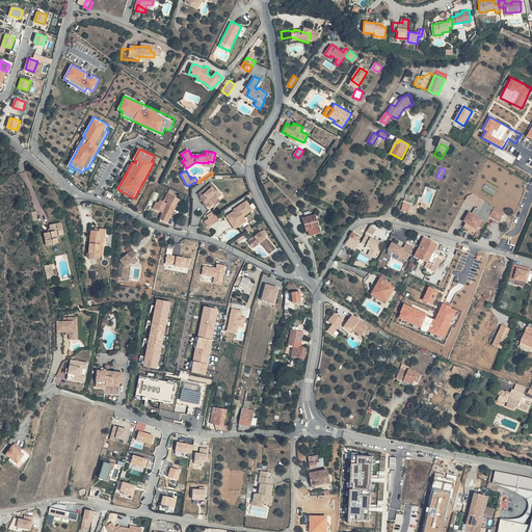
[(206,186),(198,192),(201,195),(201,196),(204,201),(207,204),(209,207),(213,203),(212,202),(216,197),(220,194),(213,185),(209,189),(206,186)]
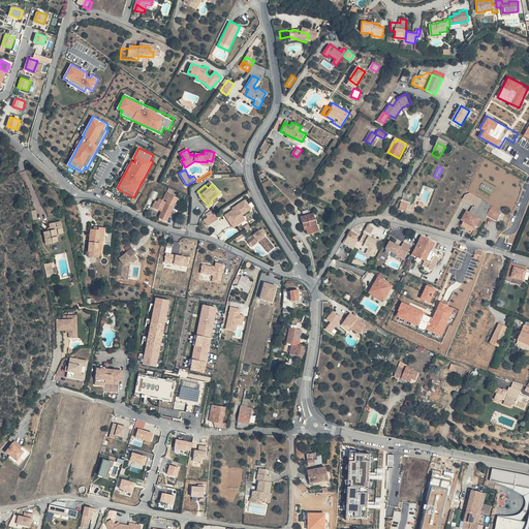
[(493,192),(481,186),(478,191),(490,197),(493,192)]
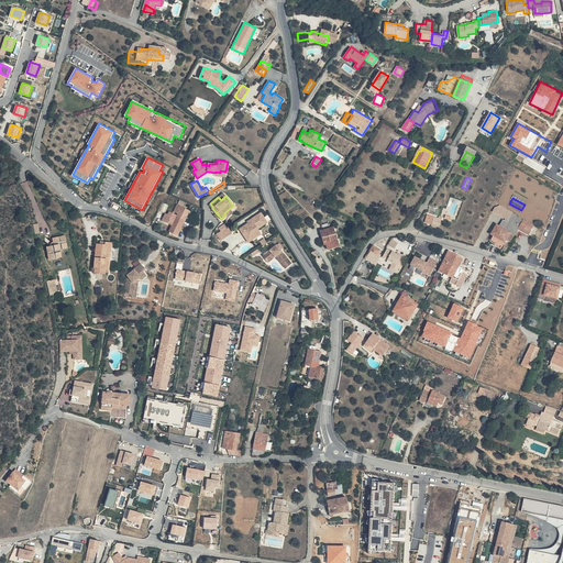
[(509,220),(514,212),(501,205),(496,207),(494,211),(509,220)]
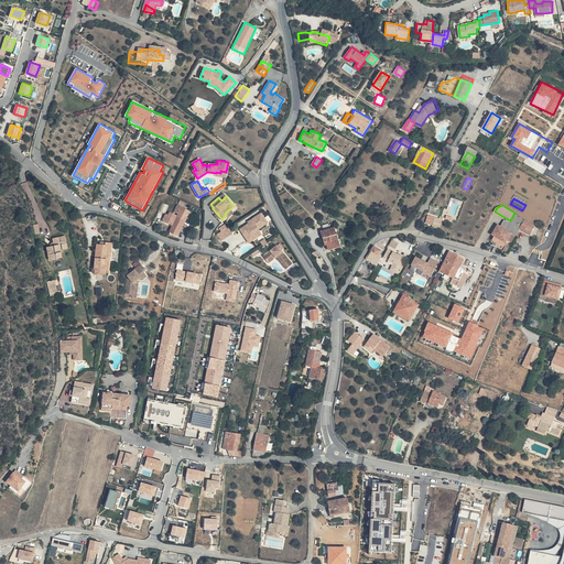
[(177,216),(185,220),(190,210),(182,206),(179,213),(177,216)]
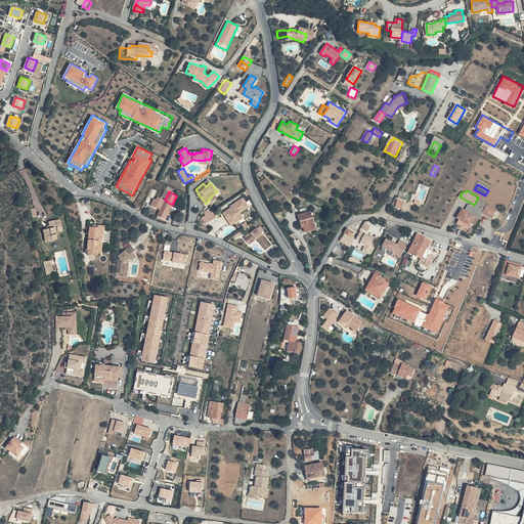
[(160,210),(164,202),(156,197),(151,206),(160,210)]
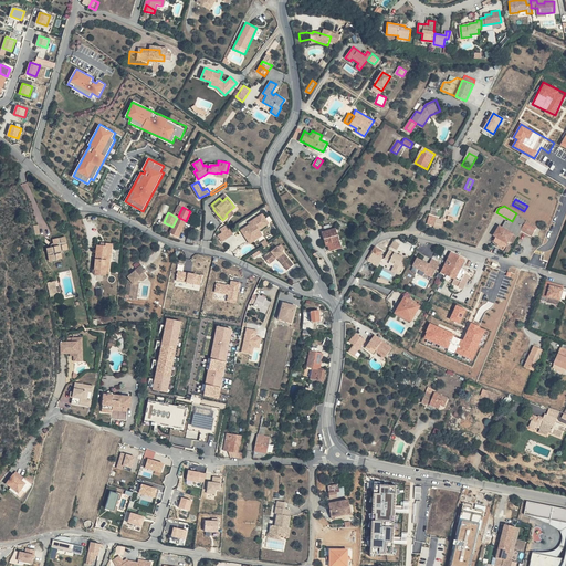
[(270,223),(263,213),(252,220),(254,223),(251,226),(250,224),(243,229),(250,239),(261,231),(260,230),(270,223)]
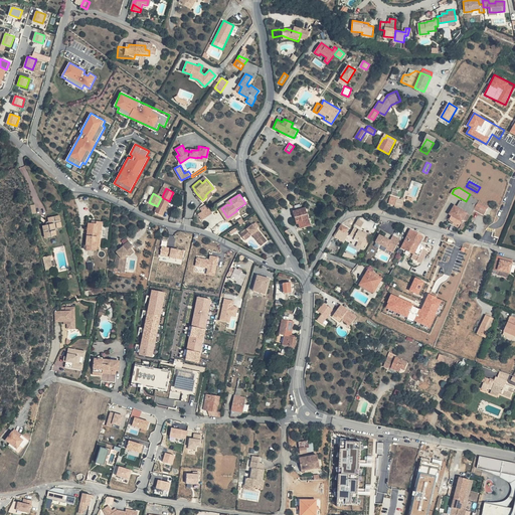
[(473,196),(470,194),(466,201),(464,201),(462,202),(475,209),(484,214),(489,206),(473,197),(473,196)]
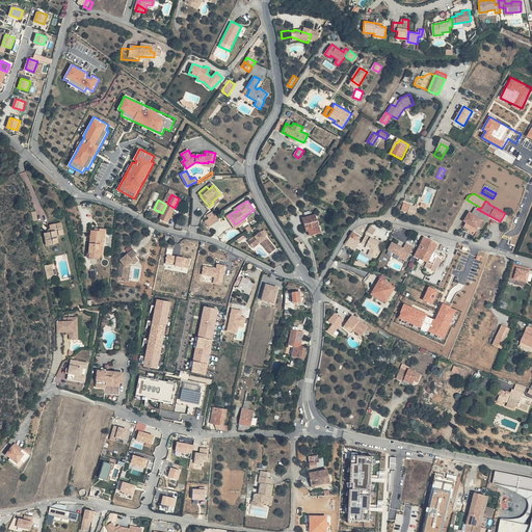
[(404,202),(401,211),(416,215),(419,206),(404,202)]
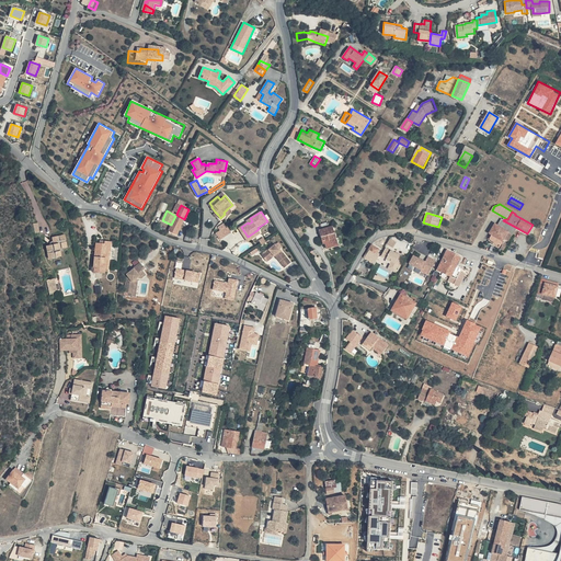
[(175,216),(171,225),(169,230),(178,233),(184,219),(176,215),(175,216)]
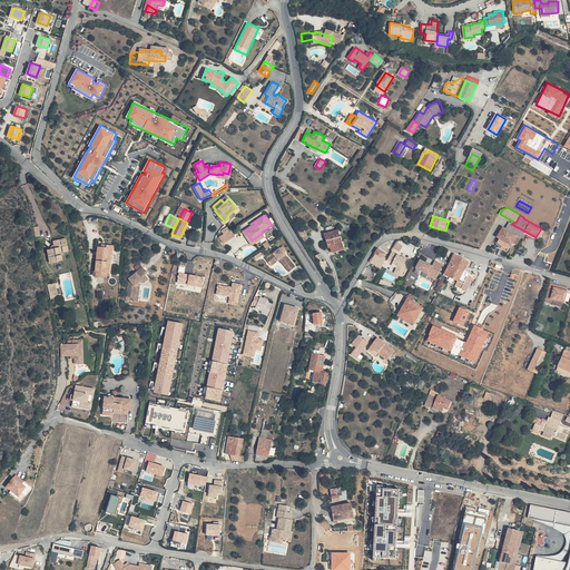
[(511,224),(509,223),(507,228),(522,237),(526,232),(511,224)]
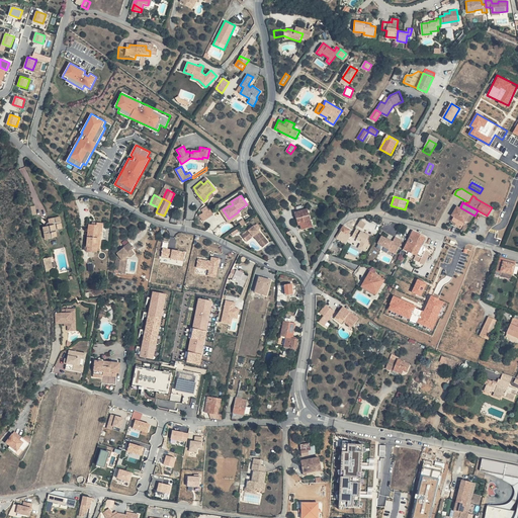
[(460,207),(457,205),(452,214),(455,216),(452,222),(464,228),(465,225),(467,223),(465,221),(466,220),(470,222),(475,216),(460,207)]
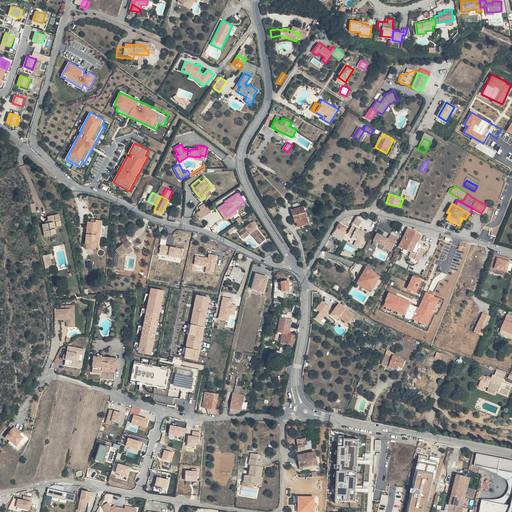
[(211,211),(207,206),(206,206),(201,209),(197,212),(201,218),(211,211)]
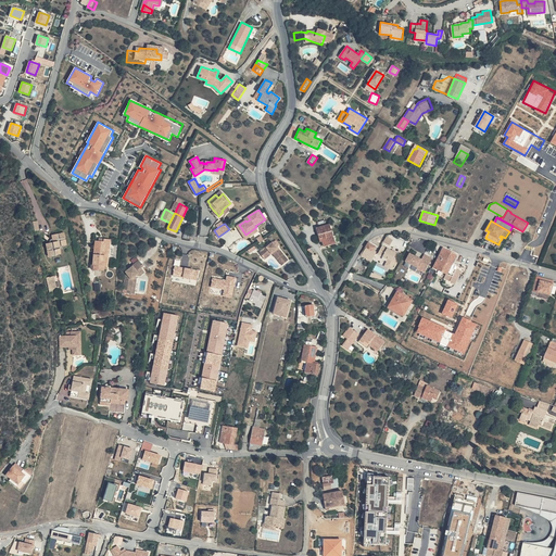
[(337,243),(331,224),(317,227),(320,238),(323,238),(325,247),(337,243)]
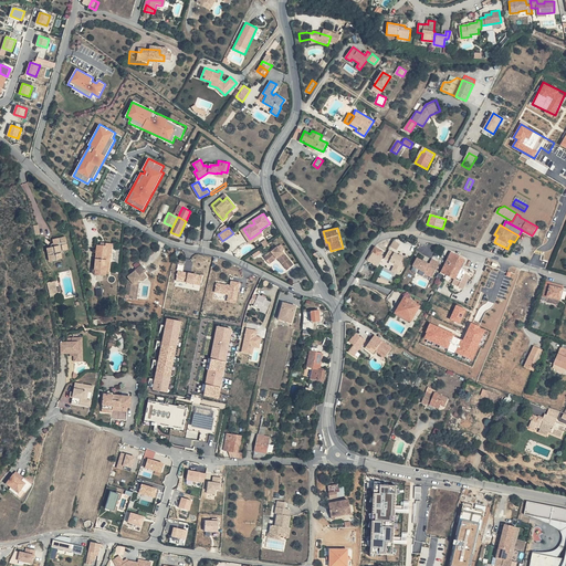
[(263,234),(261,231),(250,239),(243,229),(241,230),(250,243),(263,234)]
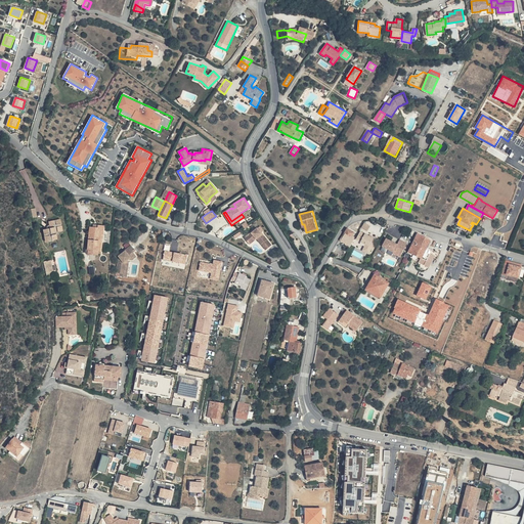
[(378,238),(367,233),(372,225),(364,222),(356,238),(353,246),(370,254),(378,238)]
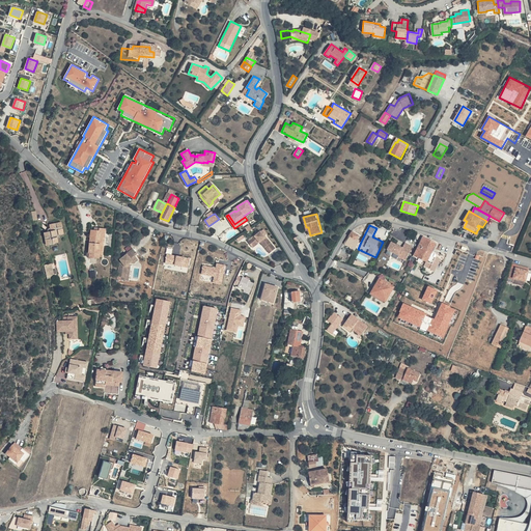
[(106,228),(100,227),(100,230),(94,229),(92,229),(89,252),(96,253),(104,253),(105,244),(103,243),(104,233),(106,233),(106,228)]
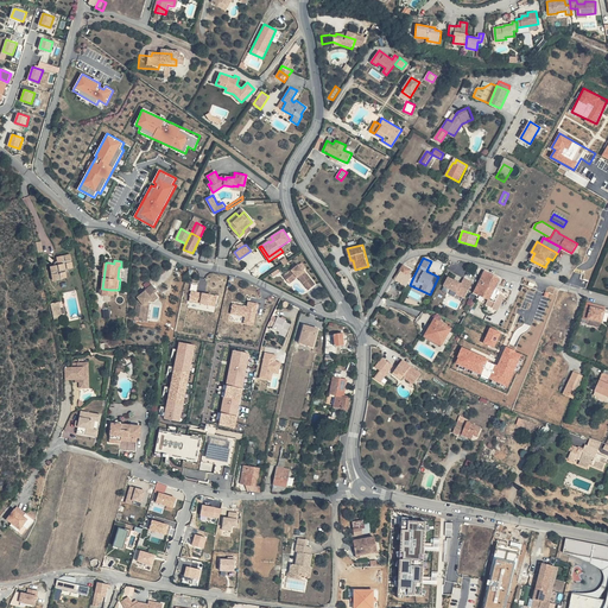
[(62,263),(58,261),(55,264),(52,265),(51,264),(49,264),(48,266),(49,270),(46,273),(43,274),(42,278),(44,279),(44,283),(44,284),(44,285),(46,287),(49,287),(49,286),(52,285),(54,286),(58,285),(58,284),(56,280),(55,280),(54,279),(54,277),(56,276),(58,274),(59,276),(62,276),(63,272),(63,271),(62,271),(62,270),(61,266),(62,264),(62,263)]
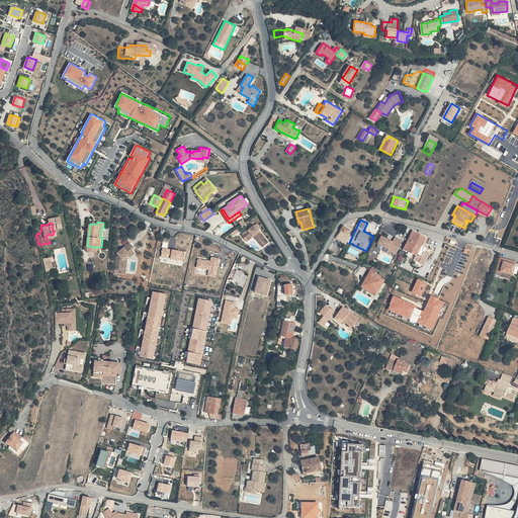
[(259,231),(255,225),(249,230),(248,229),(242,234),(246,239),(252,234),(253,236),(254,235),(263,247),(270,242),(260,230),(259,231)]
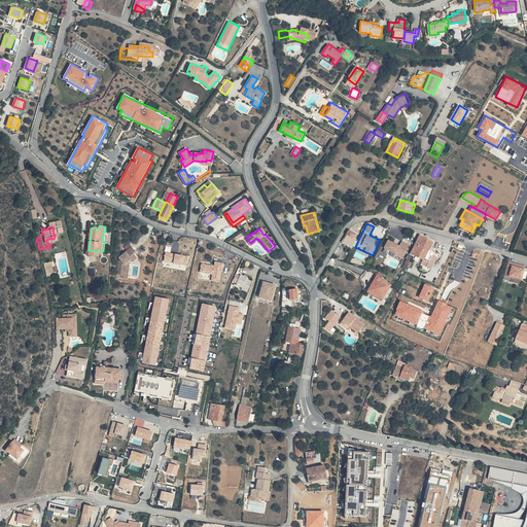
[(343,242),(350,246),(355,238),(348,234),(343,242)]
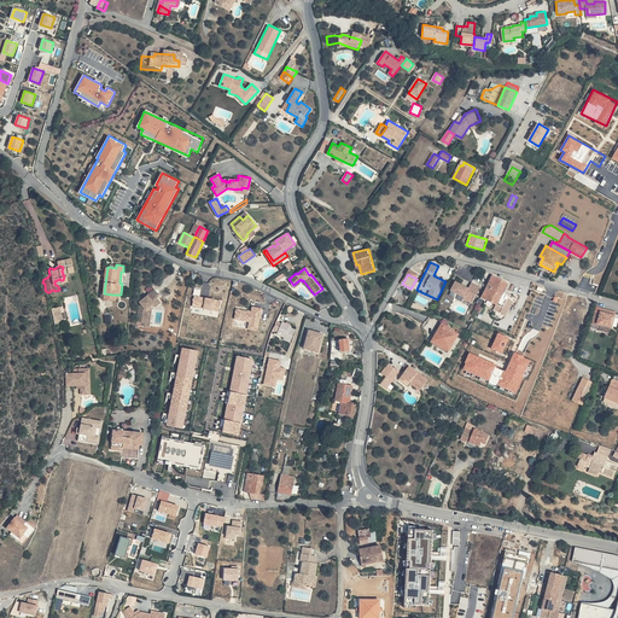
[(495,313),(497,309),(491,307),(499,293),(502,285),(487,278),(476,298),(479,301),(481,302),(481,303),(490,308),(489,310),(495,313)]
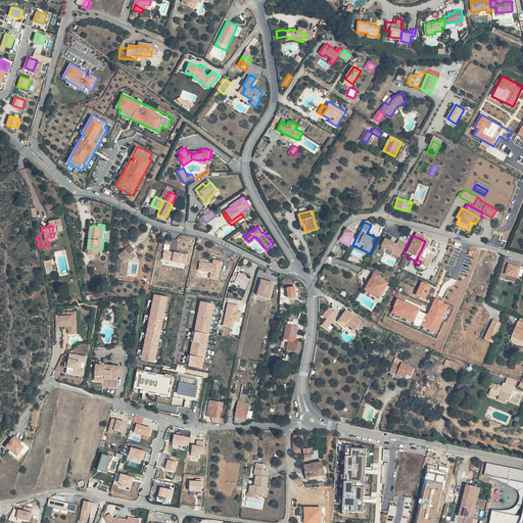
[(391,247),(380,241),(376,249),(387,254),(386,255),(393,258),(396,254),(400,245),(393,242),(391,247)]
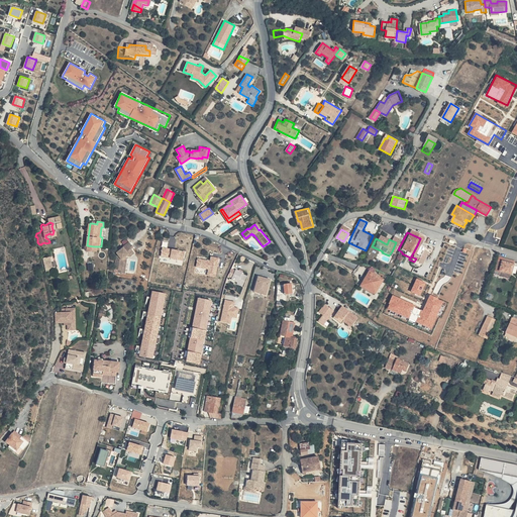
[(422,248),(417,245),(411,256),(416,259),(419,253),(422,248)]
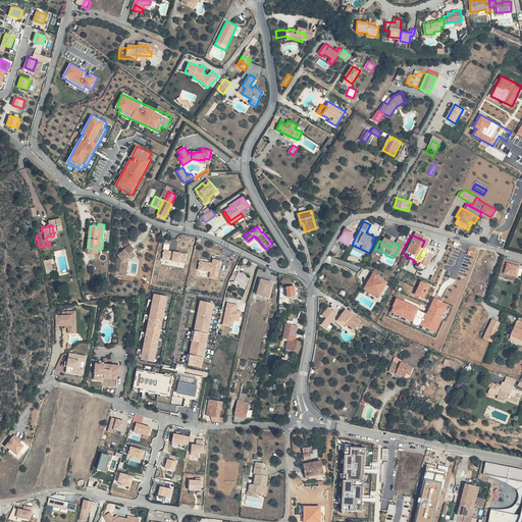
[(187,253),(164,249),(163,258),(186,262),(187,253)]
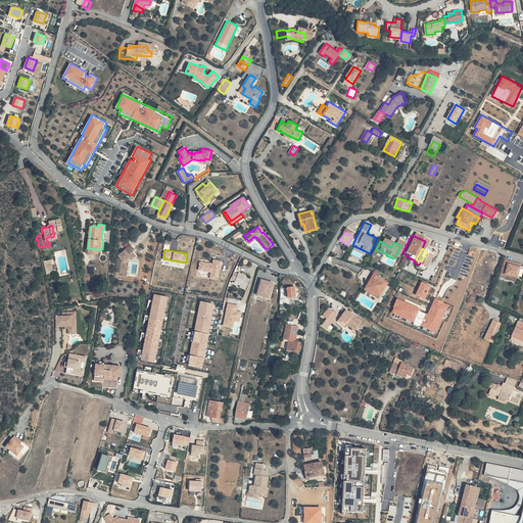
[(128,254),(124,250),(117,254),(117,256),(113,259),(114,262),(112,263),(110,264),(109,278),(111,278),(116,279),(117,271),(117,269),(121,267),(121,268),(130,260),(127,256),(128,254)]
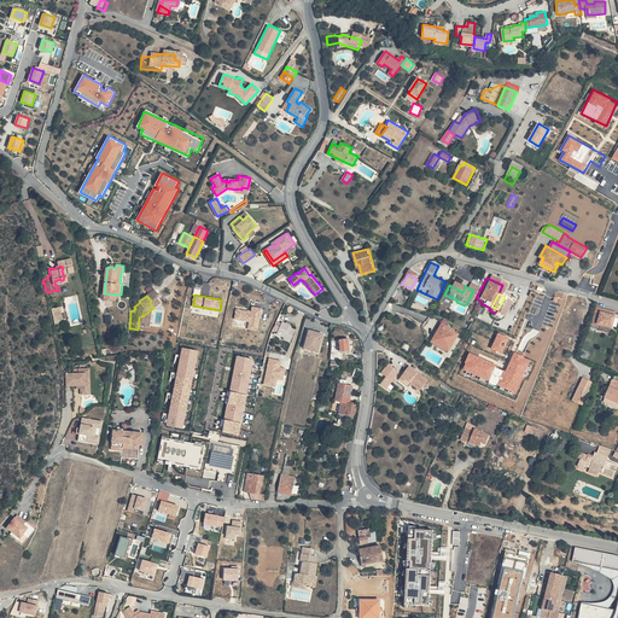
[(258,330),(263,308),(254,305),(252,312),(237,308),(235,319),(250,321),(249,328),(258,330)]
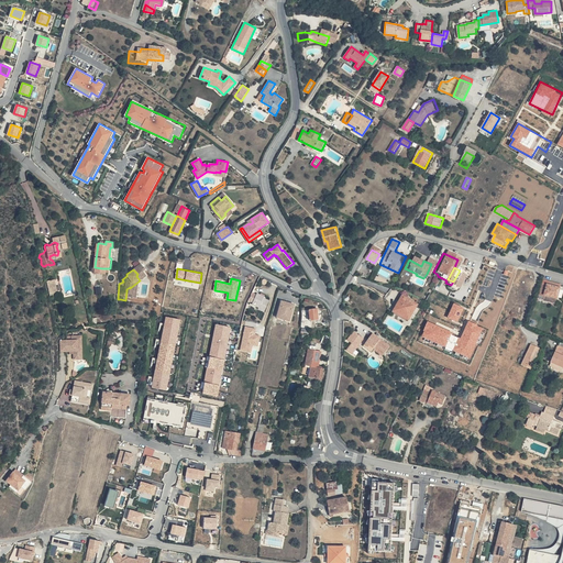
[(57,289),(56,279),(48,279),(50,289),(57,289)]
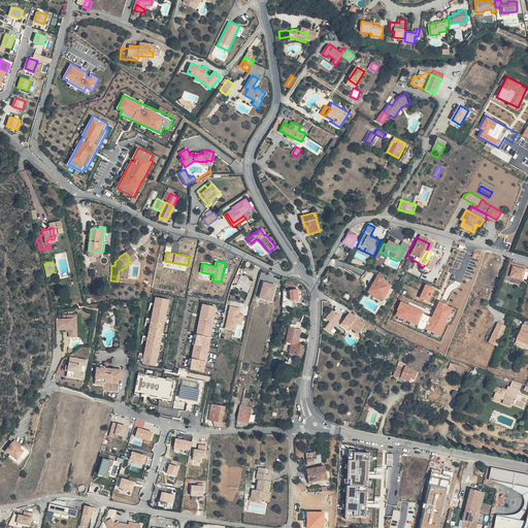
[(514,266),(510,275),(522,279),(524,279),(526,270),(514,266)]
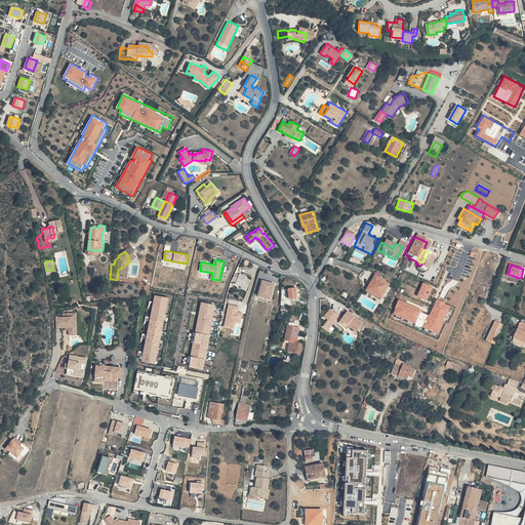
[(46,277),(44,267),(38,268),(39,279),(40,279),(45,277),(46,277)]
